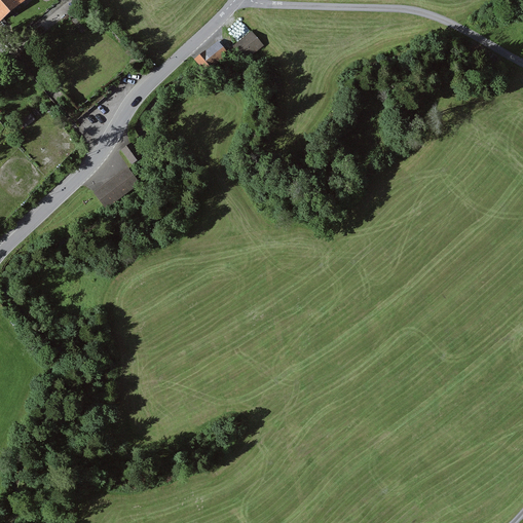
[(0,19),(25,0),(0,0),(0,19)]
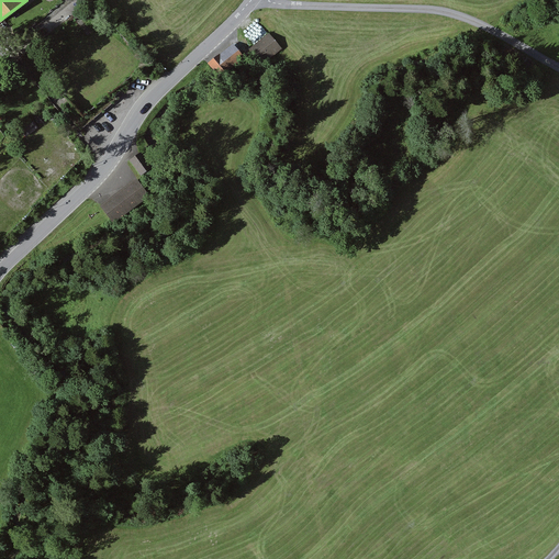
[(267,32),(250,44),(264,62),(280,48),(267,32)]
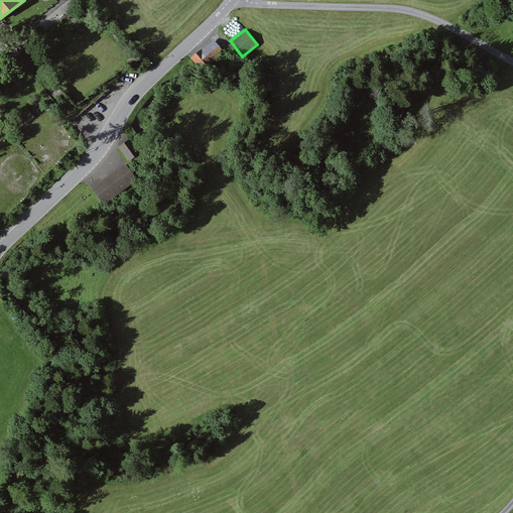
[(224,50),(211,38),(194,55),(207,68),(224,50)]
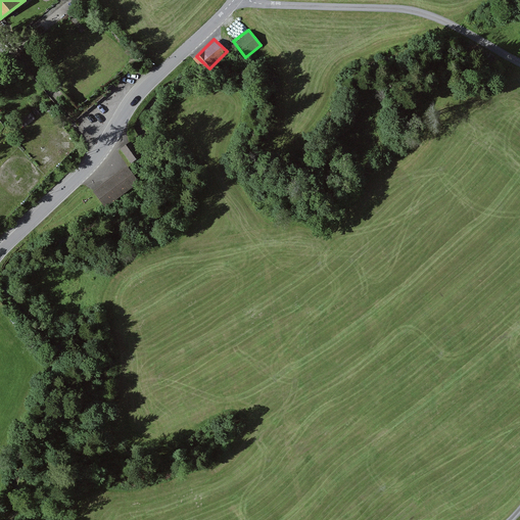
[(130,140),(120,147),(131,162),(141,155),(130,140)]
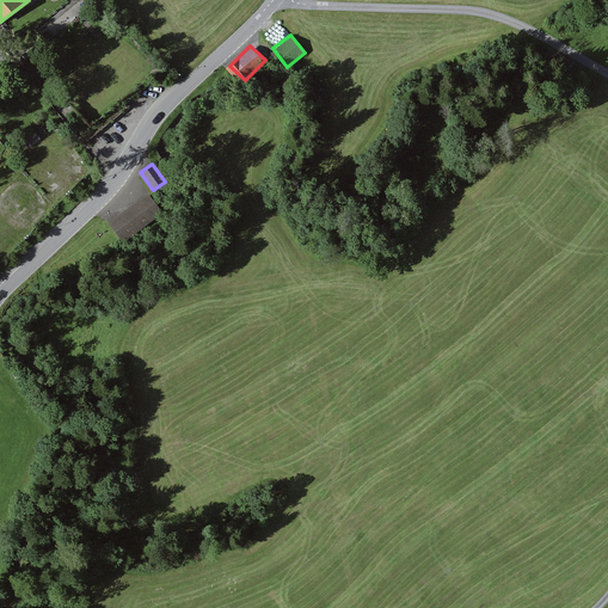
[(146,192),(108,222),(124,243),(161,212),(146,192)]
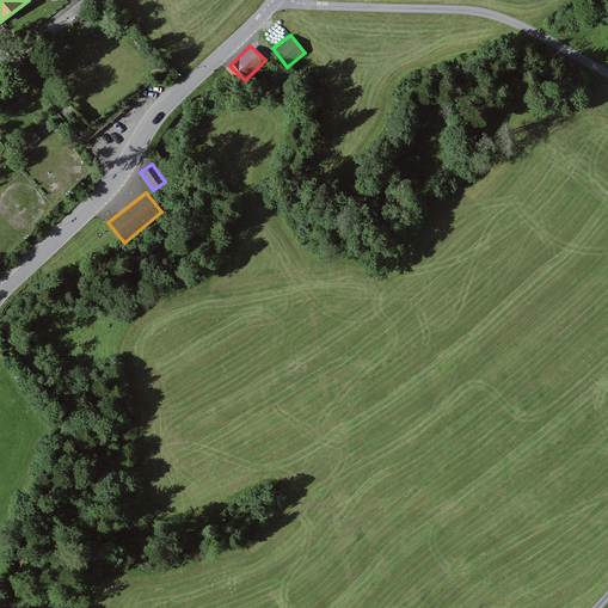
All buildings are outlined.
